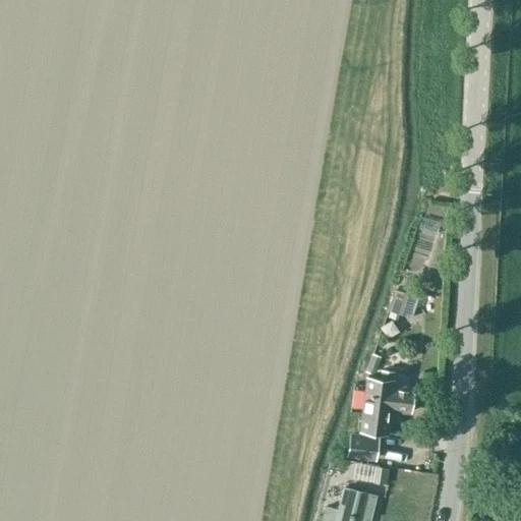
[(387,309),(401,313),(407,295),(394,291),(387,309)]
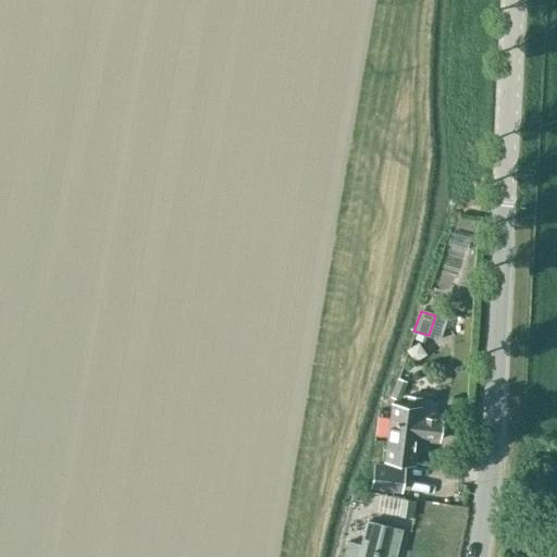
[(399,397),(406,380),(399,378),(393,394),(399,397)]
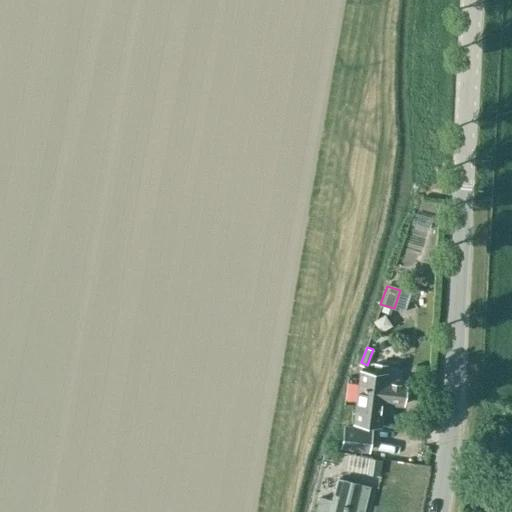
[(387,373),(386,373),(387,365),(373,364),(373,371),(359,369),(353,422),(380,426),(383,402),(403,405),(406,381),(386,378),(387,373)]
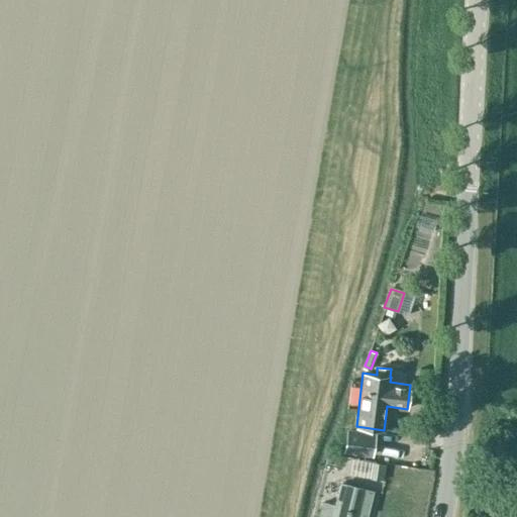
[(346,431),(343,452),(372,456),(375,434),(346,431)]
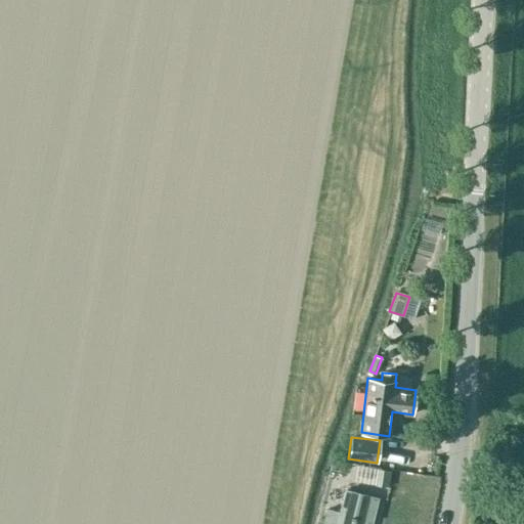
[(370,480),(373,464),(360,462),(357,479),(370,480)]
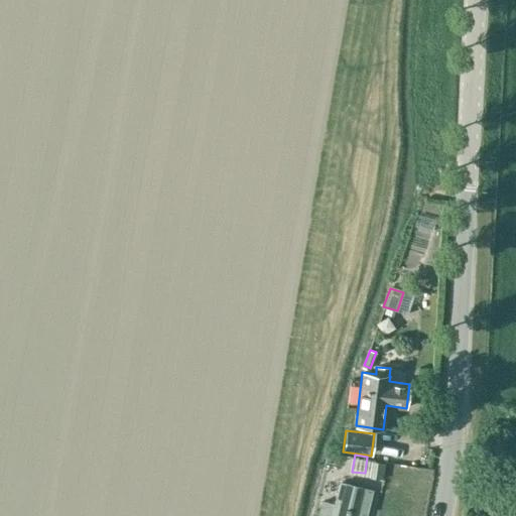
[(373,462),(370,478),(382,480),(384,464),(373,462)]
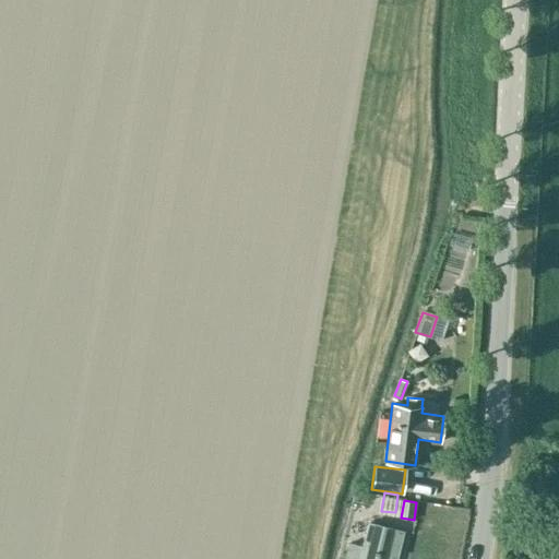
[(396,558),(403,531),(368,522),(361,547),(360,547),(361,545),(347,543),(343,558),(390,558),(391,557),(396,558)]
